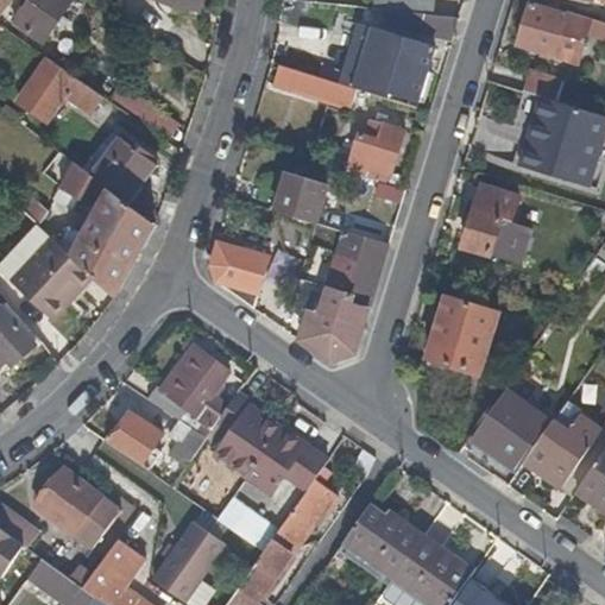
[(25,0),(13,19),(42,39),(68,0),(25,0)]
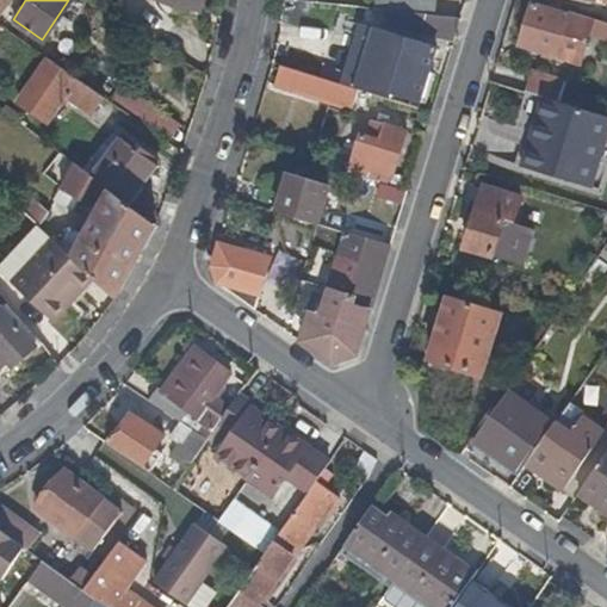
[(371,0),(371,5),(385,7),(432,13),(433,0),(371,0)]
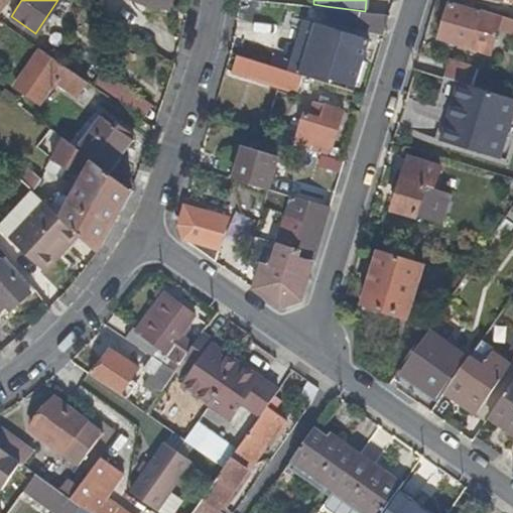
[(512,17),(479,7),(478,10),(447,1),(437,36),(488,52),(497,26),(512,30),(512,17)]
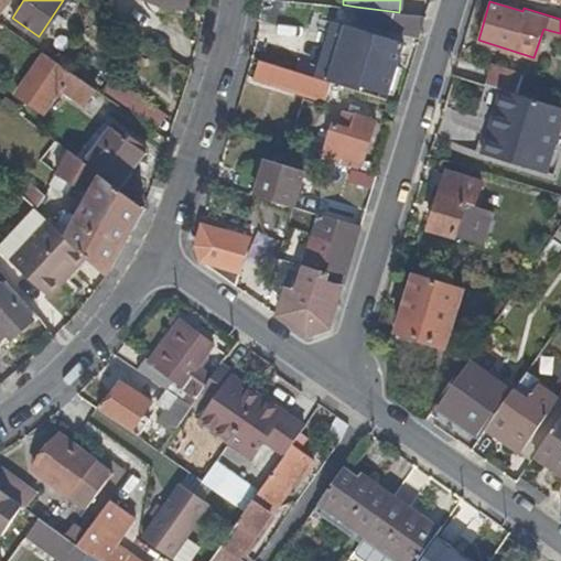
[(397,29),(417,34),(422,14),(399,12),(356,7),(355,19),(359,20),(391,23),(391,28),(397,29)]
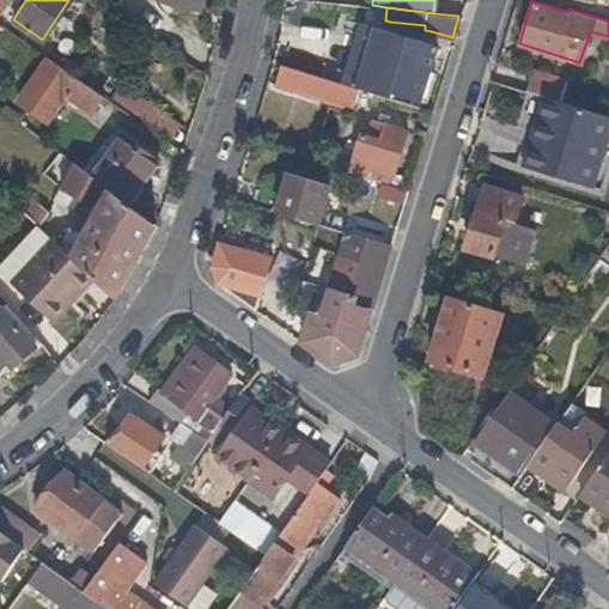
[(425,25),(390,22),(387,31),(397,35),(406,37),(427,44),(431,31),(425,30),(425,25)]
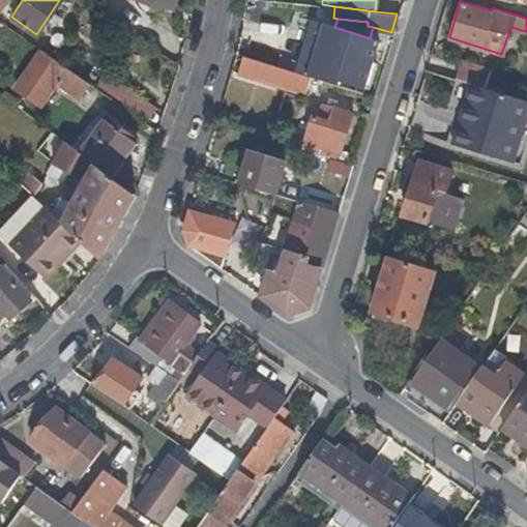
[(323,30),(308,77),(361,92),(376,47),(323,30)]
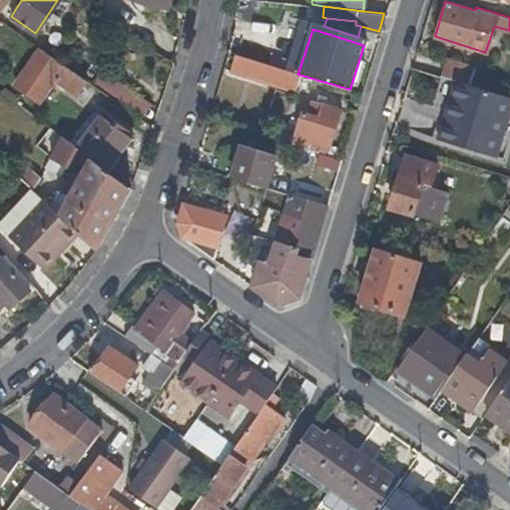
[(97,104),(105,92),(40,47),(14,82),(38,99),(49,84),(51,85),(56,78),(76,93),(78,91),(97,104)]
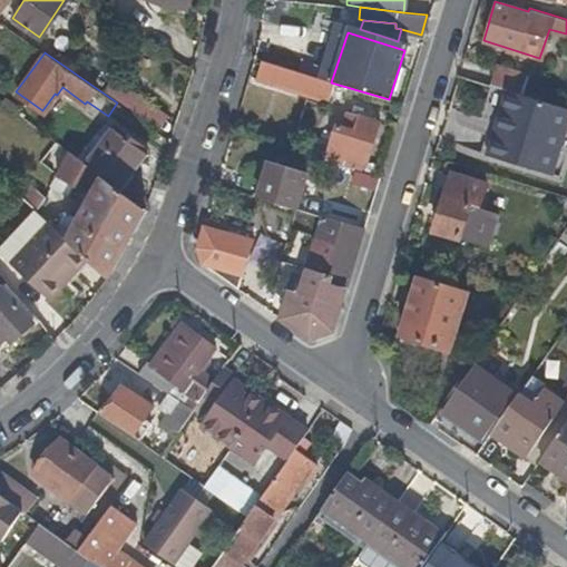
[(283,67),(261,60),(255,78),(276,85),(277,84),(299,90),(303,75),(282,68),(283,67)]
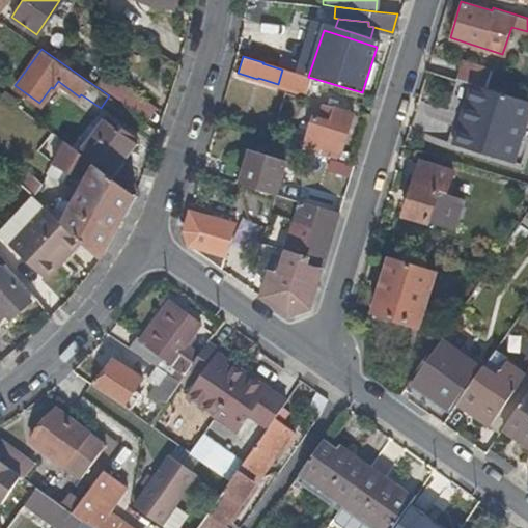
[(460,60),(454,78),(466,81),(484,86),(490,70),(460,60)]
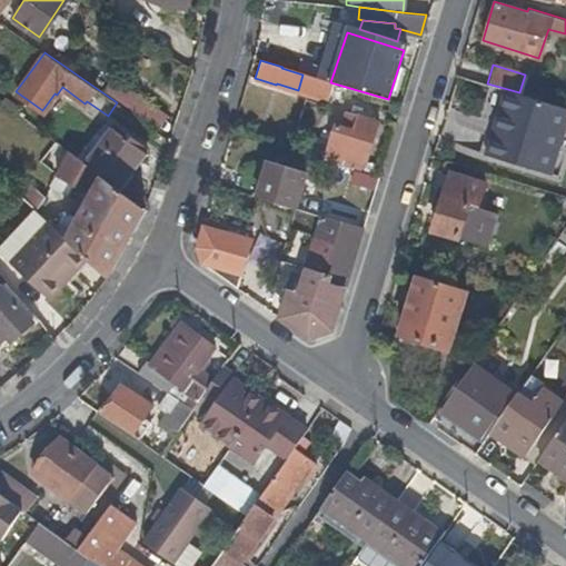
[(164,113),(110,76),(102,87),(156,125),(164,113)]
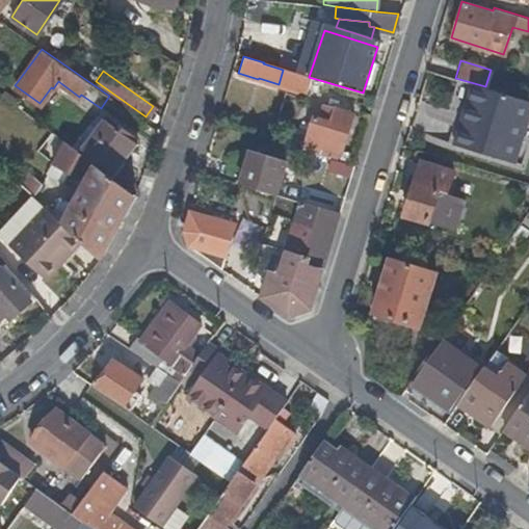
[(528,105),(528,101),(485,86),(467,81),(449,138),(513,159),(528,105)]
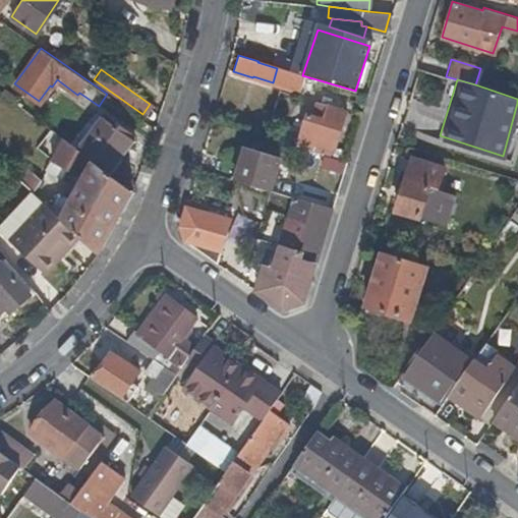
[(306,112),(295,146),(328,155),(330,148),(332,149),(344,110),(329,105),(331,98),(322,95),(320,102),(315,101),(311,113),(306,112)]
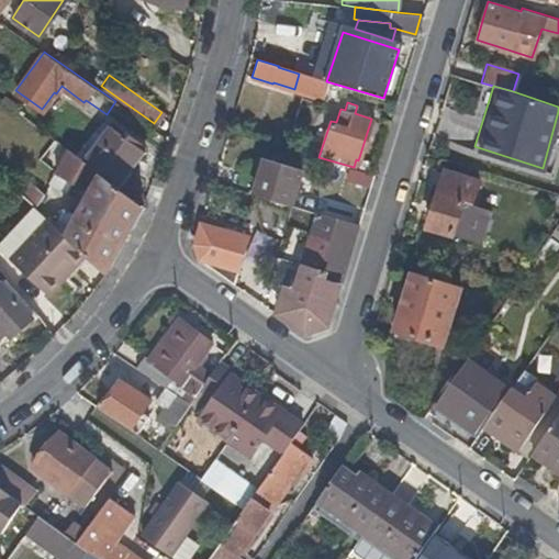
[(92,130),(74,153),(101,174),(114,185),(140,152),(107,126),(99,135),(92,130)]
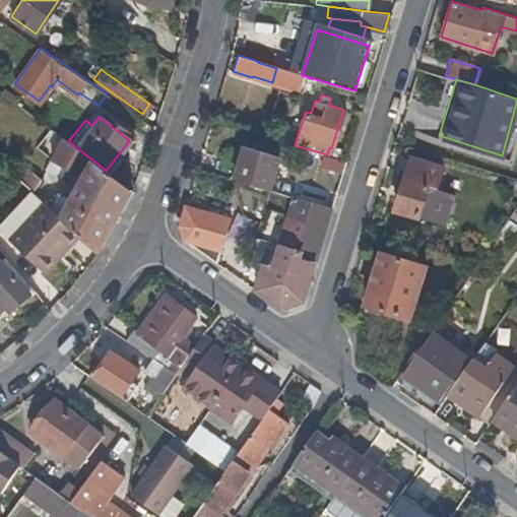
[(58,192),(49,207),(61,218),(73,230),(77,234),(80,236),(102,259),(136,194),(106,171),(93,160),(68,141),(63,137),(45,168),(60,177),(65,168),(83,179),(72,199),(58,192)]
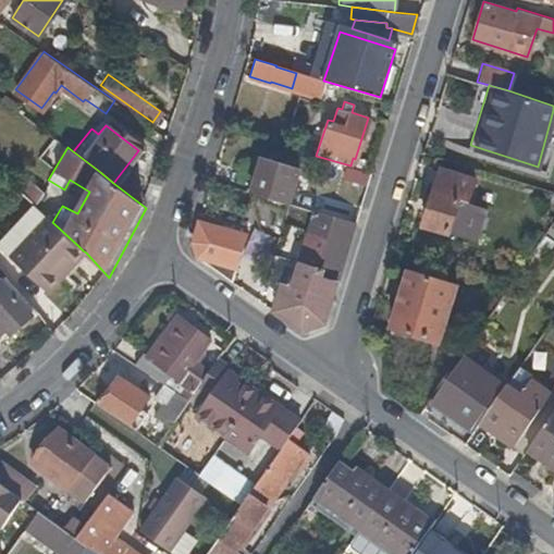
[(265,165),(255,199),(291,210),(300,176),(265,165)]
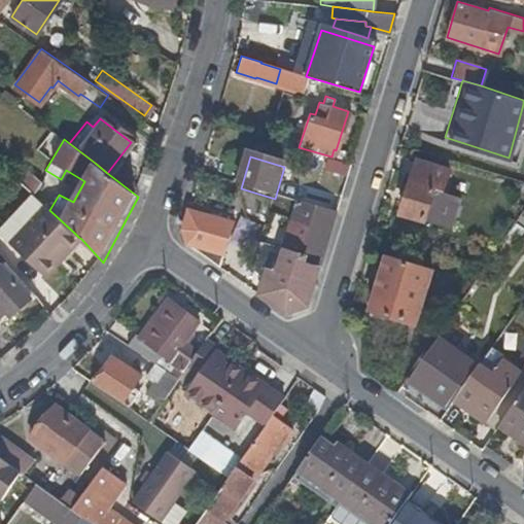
[(416,158),(399,211),(447,225),(457,195),(441,189),(448,167),(416,158)]
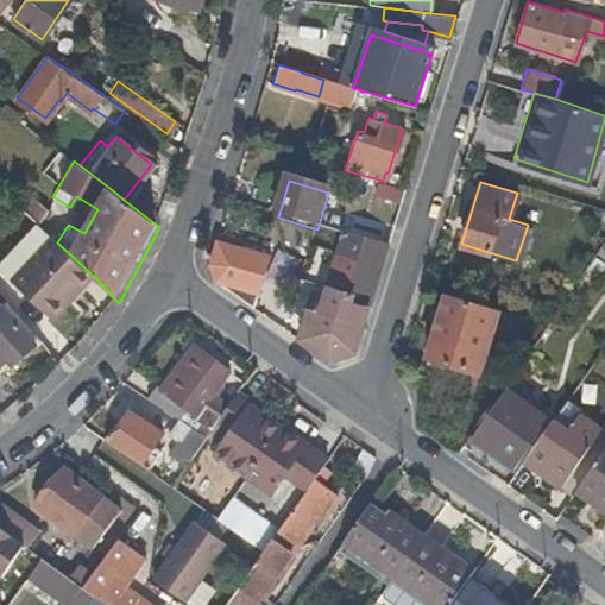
[(30,197),(20,208),(37,224),(45,210),(30,197)]
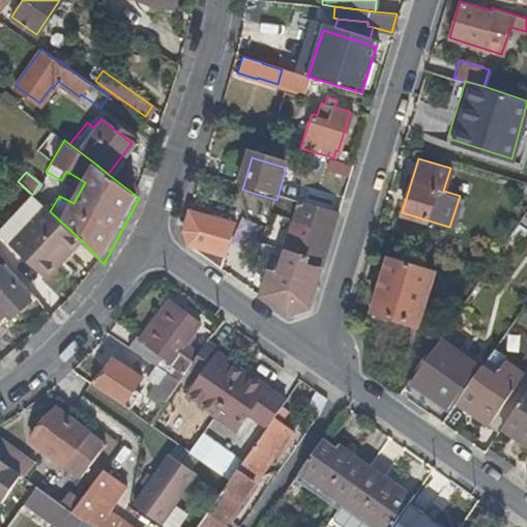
[(53,258),(75,234),(62,223),(50,211),(32,195),(0,230),(0,236),(42,277),(57,262),(53,258)]
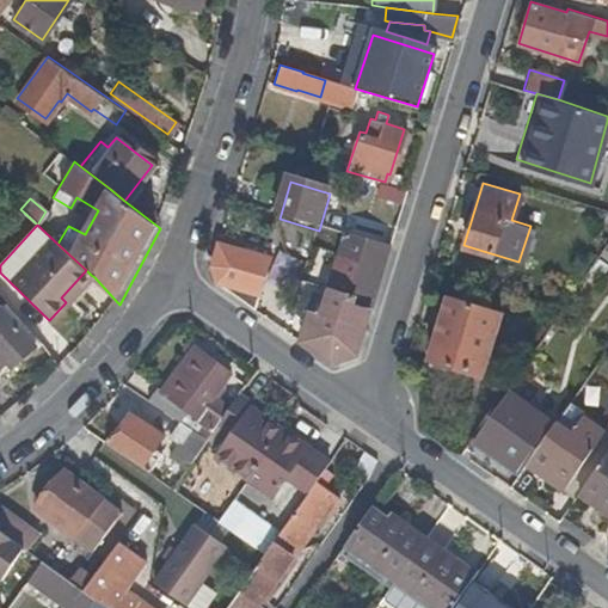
[(284,266),(221,225),(219,232),(209,260),(215,280),(258,311),(284,266)]
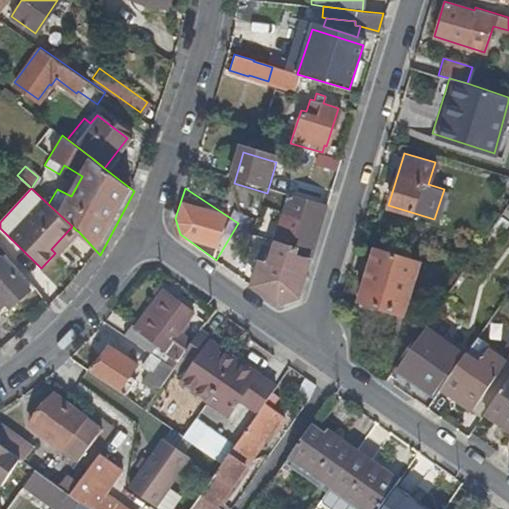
[(270,248),(260,245),(255,261),(258,262),(251,287),(277,305),(280,304),(284,302),(289,301),(293,300),(296,299),(308,259),(324,207),(287,196),(273,240),(270,248)]
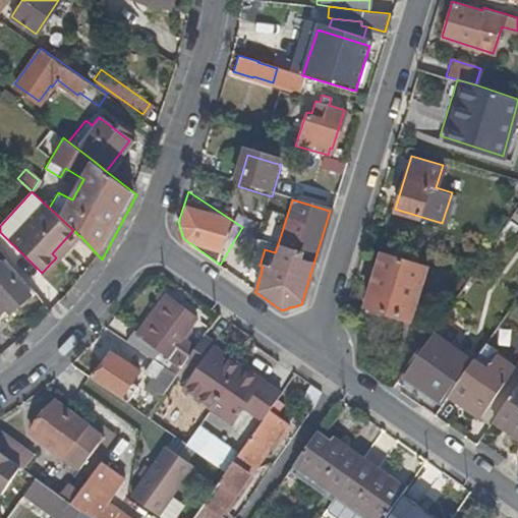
[(56,257),(77,234),(73,230),(52,253),(56,257)]
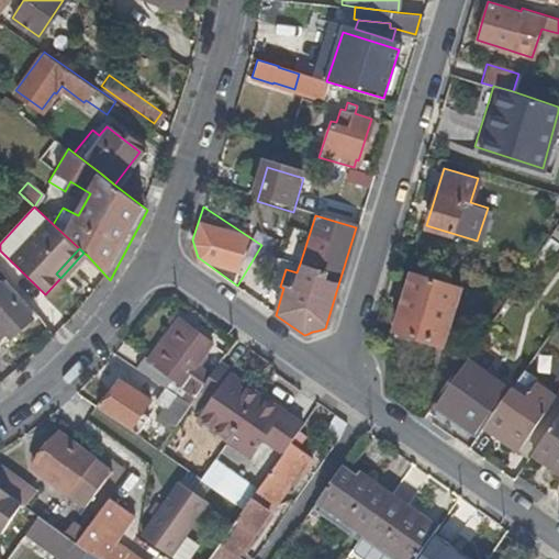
[(412,272),(393,330),(440,344),(458,288),(412,272)]
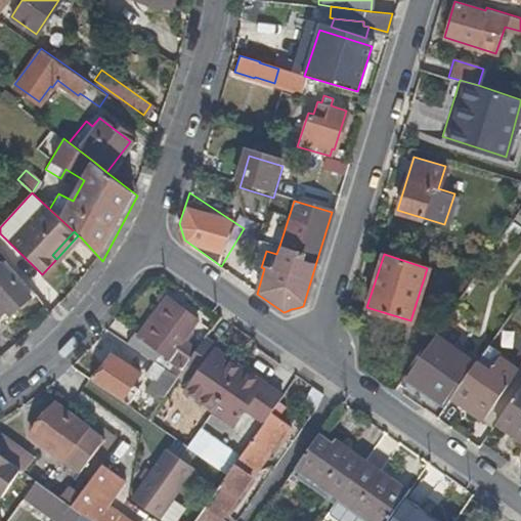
[(0,310),(3,308),(7,312),(28,295),(0,262),(0,310)]
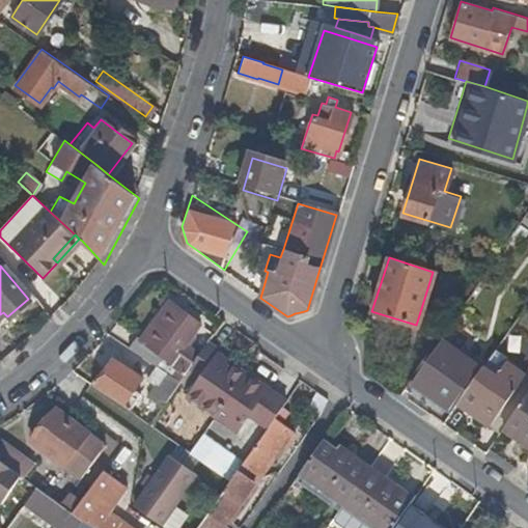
[(186,313),(168,300),(140,339),(136,336),(128,348),(155,366),(177,382),(190,364),(196,356),(182,345),(184,342),(185,342),(198,324),(186,314),(186,313)]
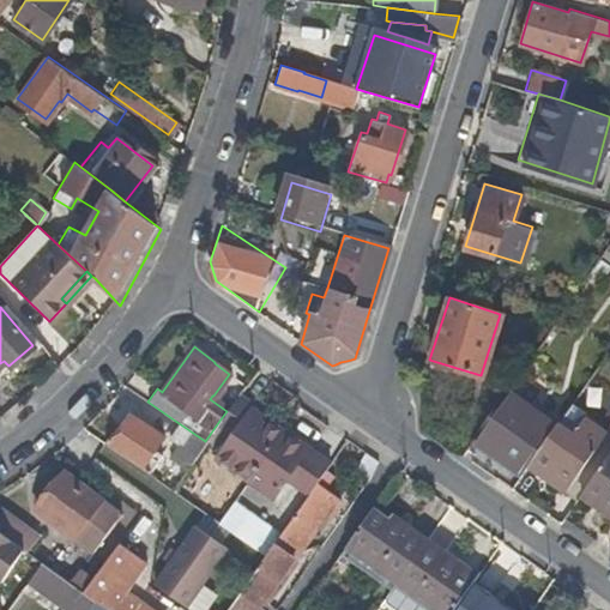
[(471,439),(520,473),(527,463),(555,424),(506,390),(471,439)]
